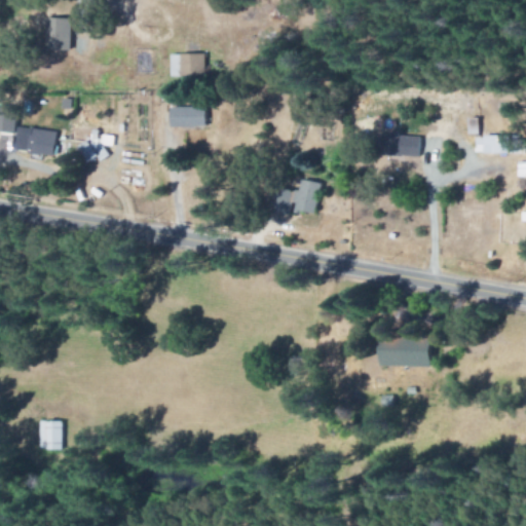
[(72,50),(74,19),(50,17),(48,49),(72,50)]
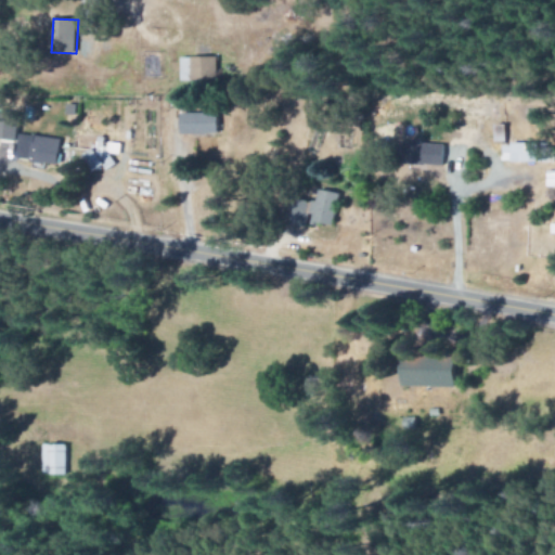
[(183,81),(216,80),(216,56),(182,57),(183,81)]
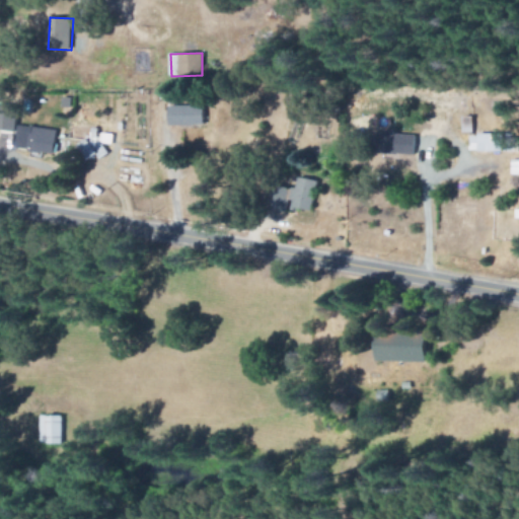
[(368,110),(367,88),(350,88),(350,112),(368,110)]
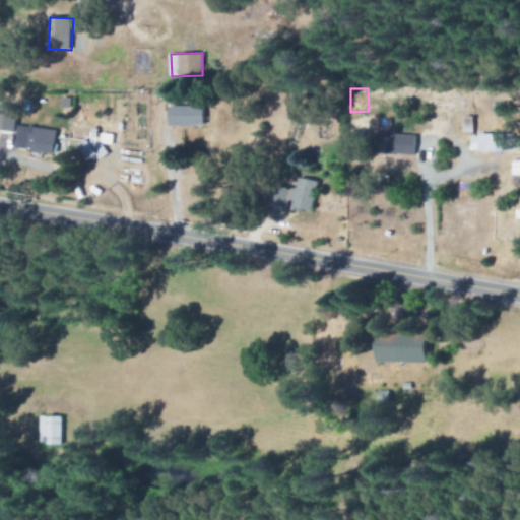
[(172,127),(207,127),(207,106),(181,106),(180,90),(163,90),(163,109),(172,109),(172,127)]
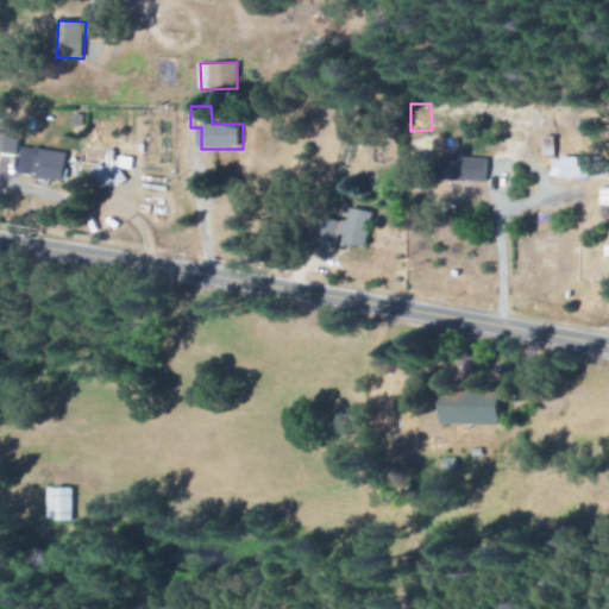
[(23,126),(0,124),(0,151),(22,154),(23,126)]
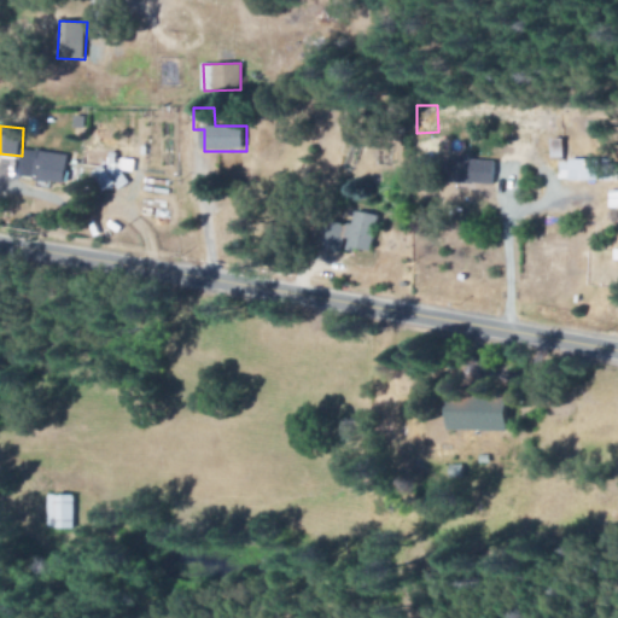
[(21,178),(65,182),(68,155),(23,150),(21,178)]
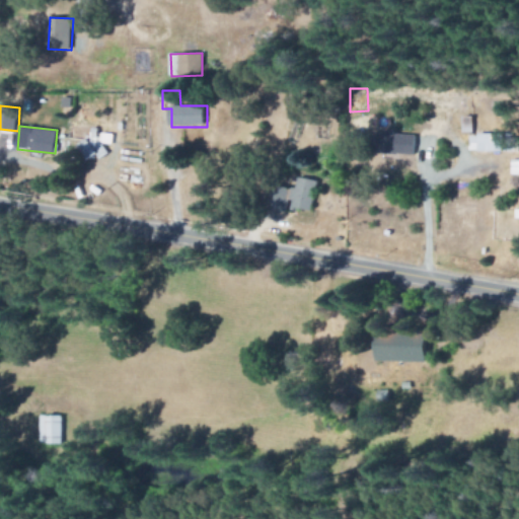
[(418,136),(395,135),(396,130),(388,130),(387,152),(418,153),(418,136)]
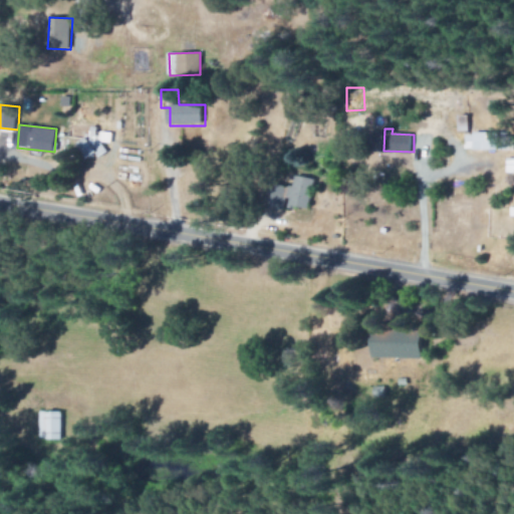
[(468,133),(468,150),(510,151),(510,134),(468,133)]
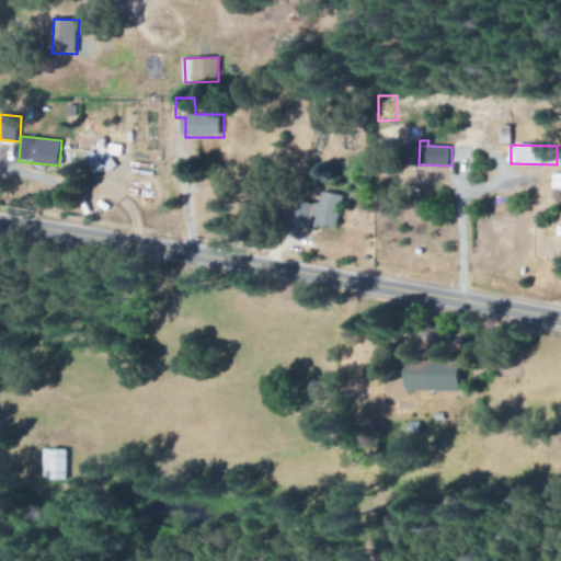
[(315,225),(339,227),(343,194),(324,192),(322,205),(304,203),(300,228),(313,229),(315,225)]
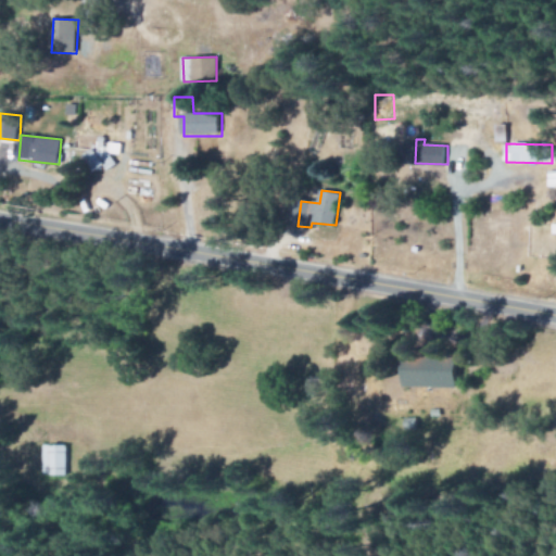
[(409,387),(463,388),(463,357),(411,356),(409,387)]
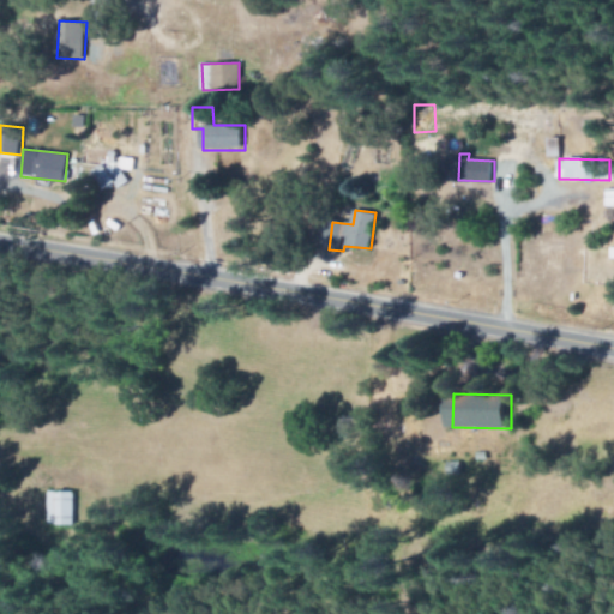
[(47,525),(73,525),(74,492),(48,491),(47,525)]
